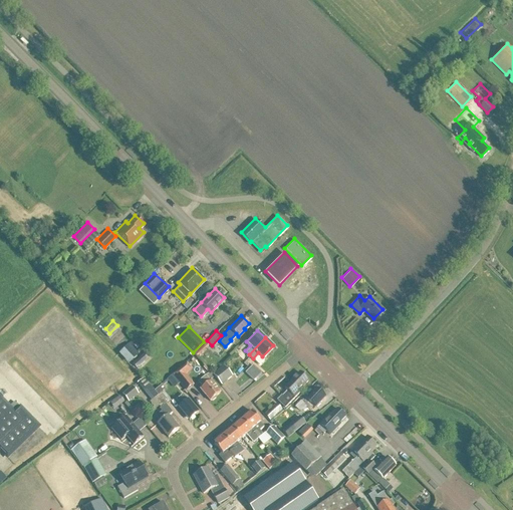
[(129,359),(136,352),(129,343),(120,350),(129,359)]
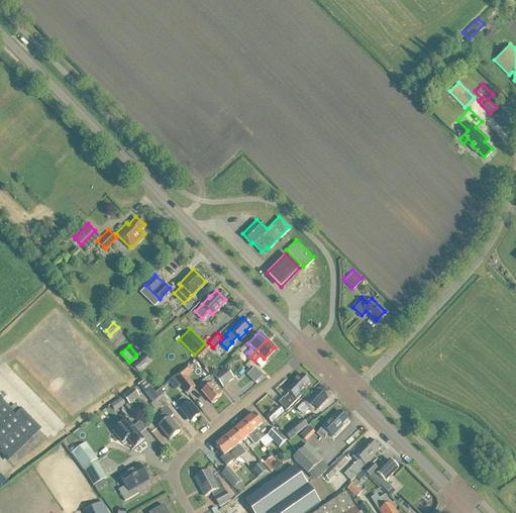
[(138,369),(151,356),(147,351),(134,364),(138,369)]
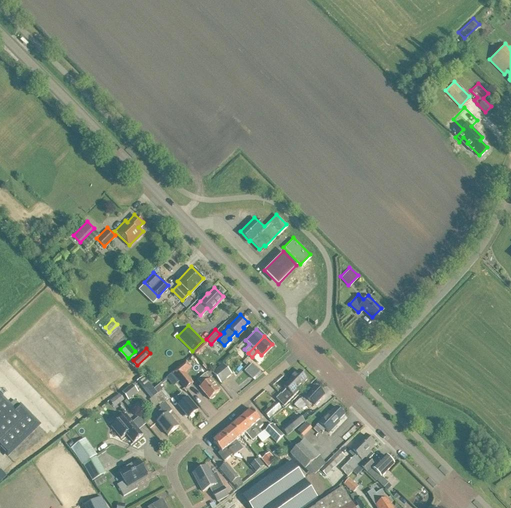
[(191,365),(185,359),(171,371),(184,387),(192,380),(184,371),(191,365)]
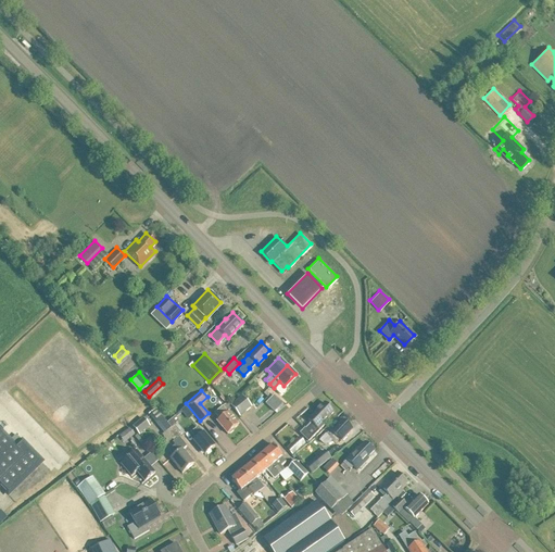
[(239,414),(251,404),(241,392),(229,403),(239,414)]
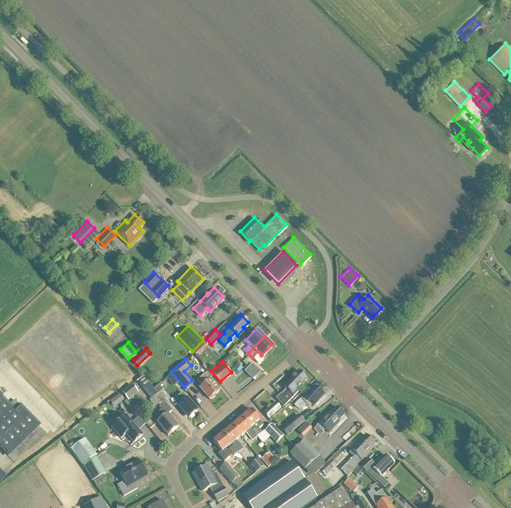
[(261,369),(253,361),(245,369),(254,377),(261,369)]
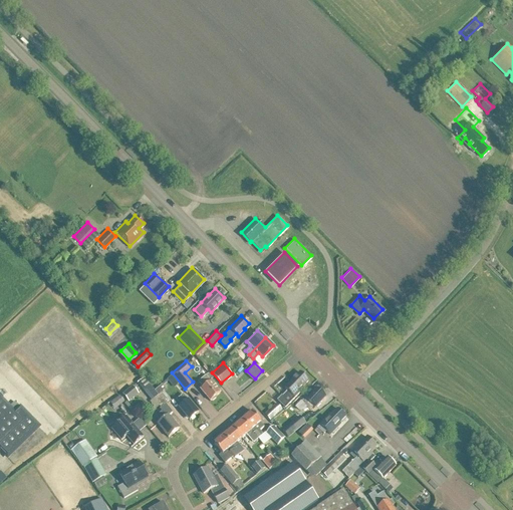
[(294,396),(292,394),(307,378),(298,369),(283,386),(287,389),(281,395),(280,394),(276,398),(284,406),(294,396)]
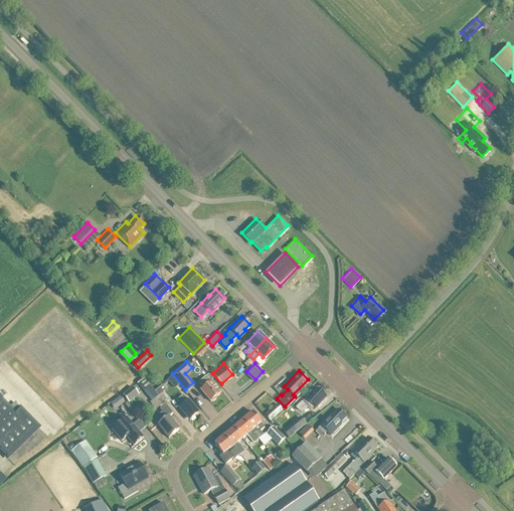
[(210,379),(205,374),(198,380),(202,385),(200,387),(209,399),(219,391),(214,385),(215,384),(211,379),(210,379)]
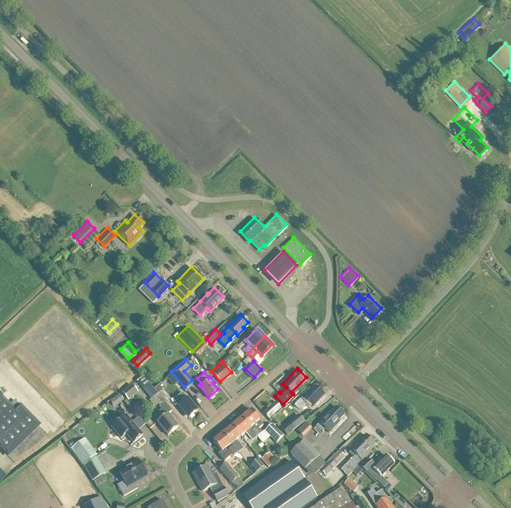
[(153,387),(151,384),(143,375),(138,378),(159,404),(158,405),(160,407),(154,412),(159,418),(156,420),(167,433),(177,424),(167,412),(171,409),(164,400),(169,396),(161,387),(164,385),(160,381),(153,387)]
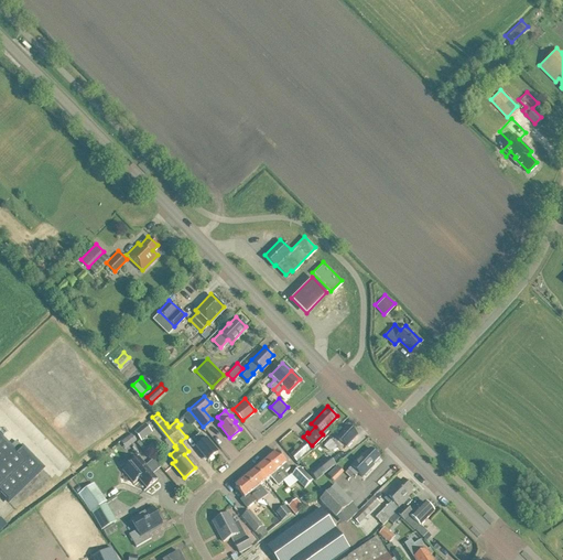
[(152,430),(144,422),(134,430),(141,439),(152,430)]
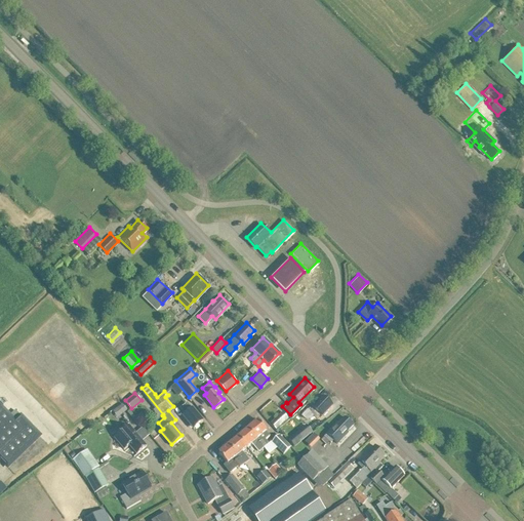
[(319,412),(321,414),(331,403),(322,395),(308,409),(306,407),(299,413),(304,416),(309,416),(312,413),(315,416),(319,412)]
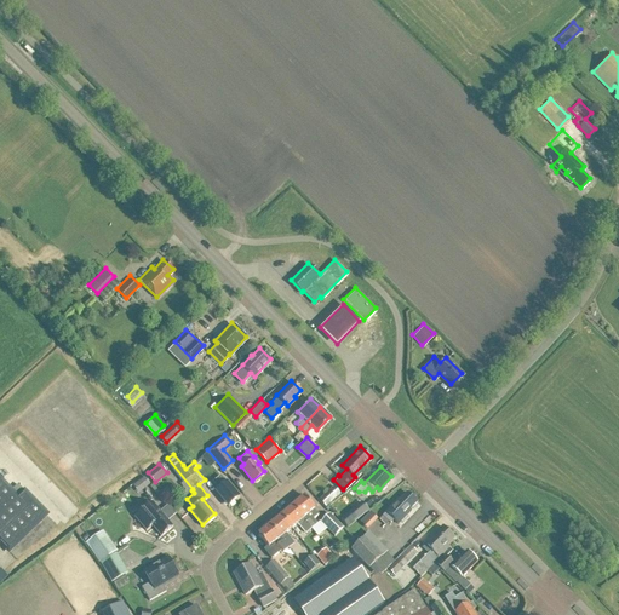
[(143,472),(132,482),(138,490),(150,481),(143,472)]
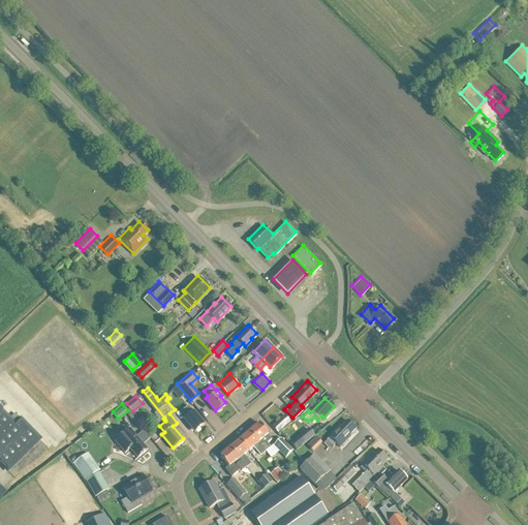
[(194,430),(203,423),(187,404),(181,409),(186,415),(183,418),(194,430)]
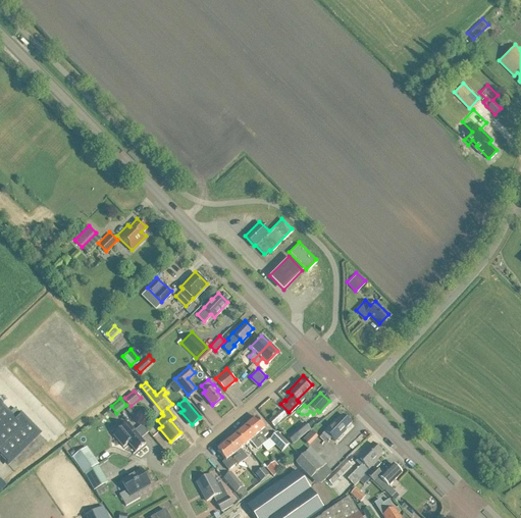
[(0,455),(6,462),(38,430),(14,406),(9,410),(3,404),(0,406),(0,455)]
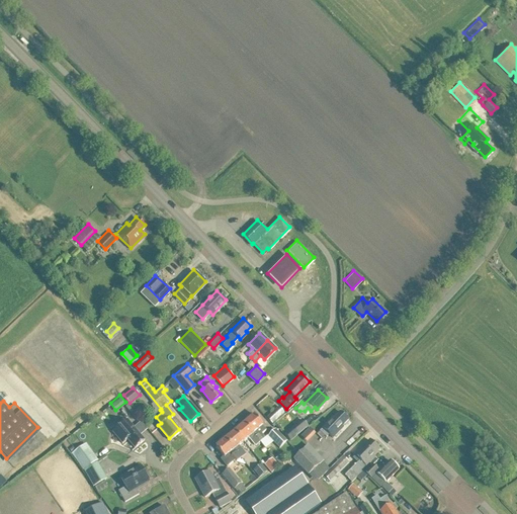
[(281,411),(276,405),(264,416),(270,422),(281,411)]
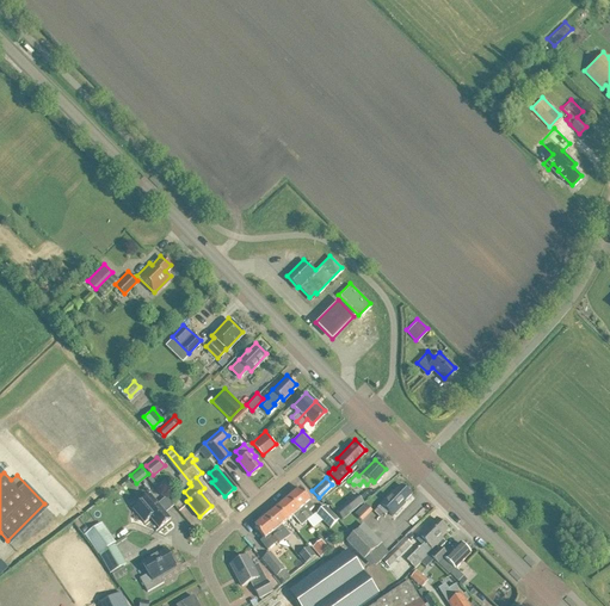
[(410,493),(400,483),(393,490),(392,489),(379,501),(380,502),(374,509),(379,514),(382,511),(383,513),(387,509),(392,514),(404,501),(402,500),(410,493)]
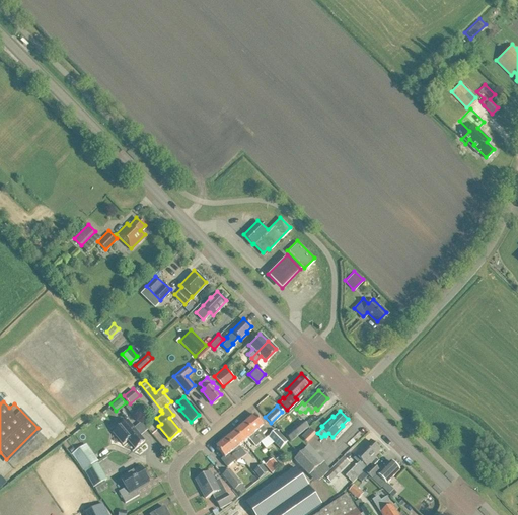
[(244,422),(260,440),(265,436),(262,433),(266,429),(262,424),(263,424),(254,414),(244,422)]
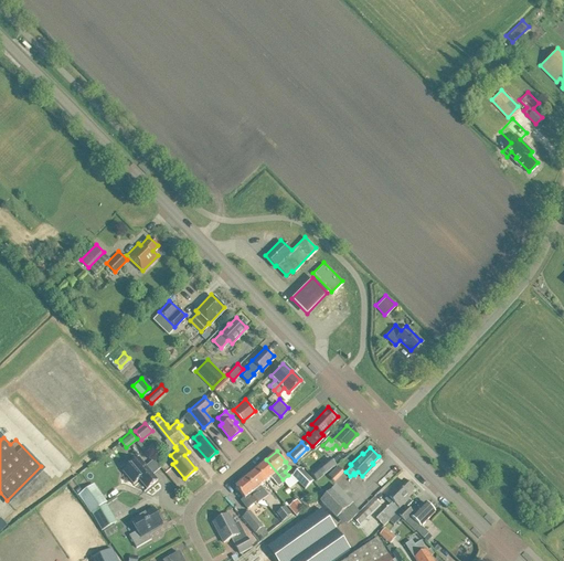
[(137,455),(121,469),(132,483),(138,477),(146,487),(157,478),(137,455)]
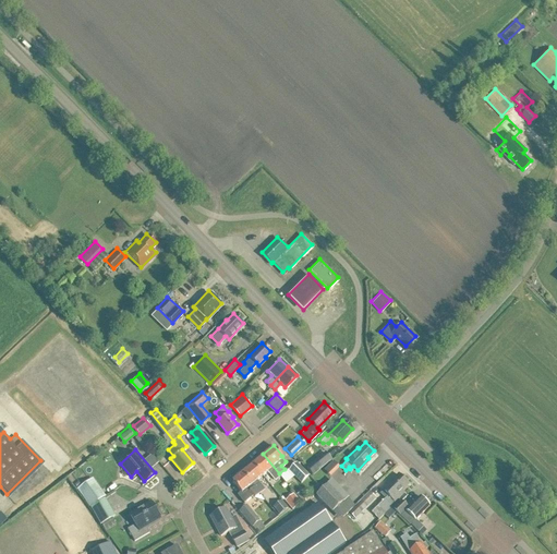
[(325,449),(304,466),(311,473),(330,457),(325,449)]
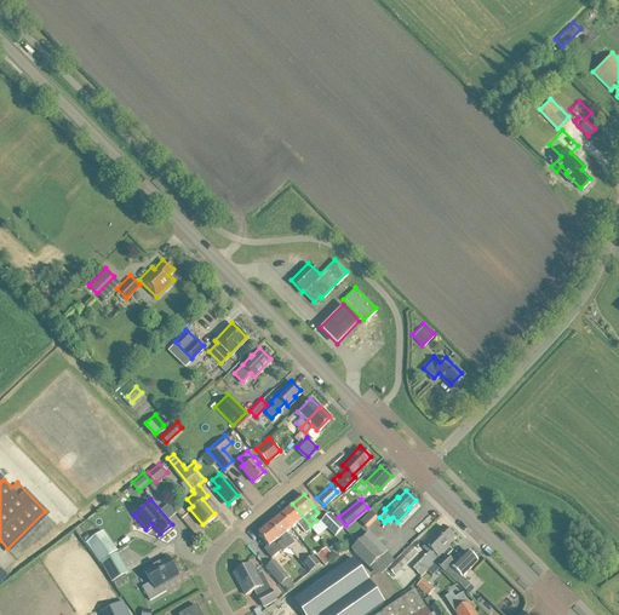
[(305,530),(310,526),(292,504),(280,513),(291,526),(299,518),(302,521),(299,523),(305,530)]
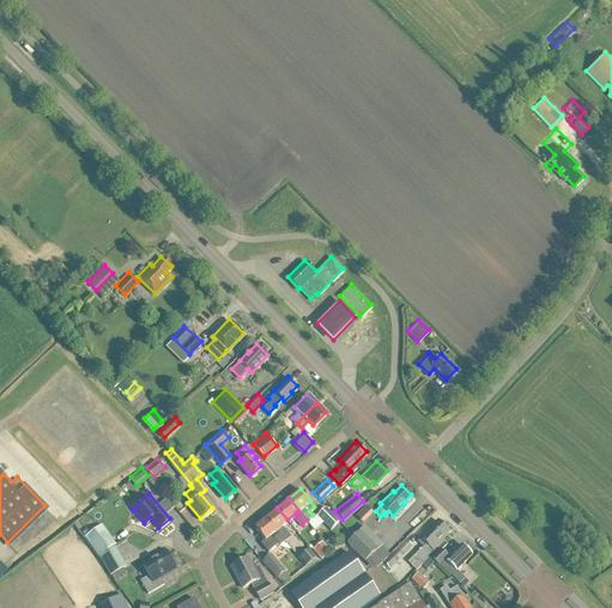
[(367,502),(356,510),(362,518),(374,510),(367,502)]
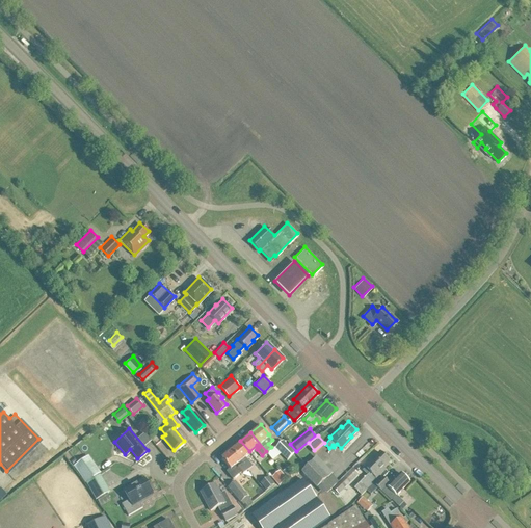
[(286,458),(293,450),(282,439),(274,446),(286,458)]
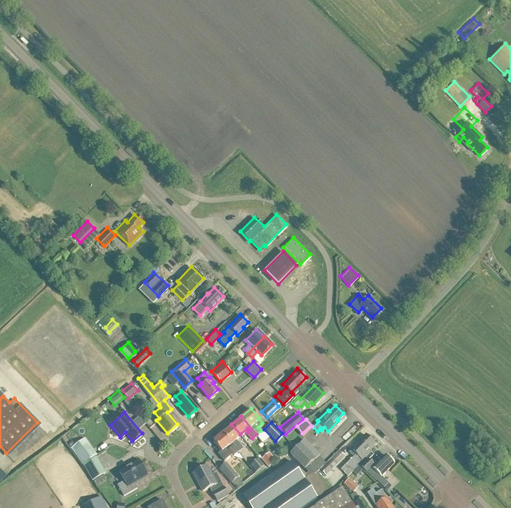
[(232,440),(240,434),(231,424),(222,432),(237,450),(242,446),(237,440),(234,443),(232,440)]
